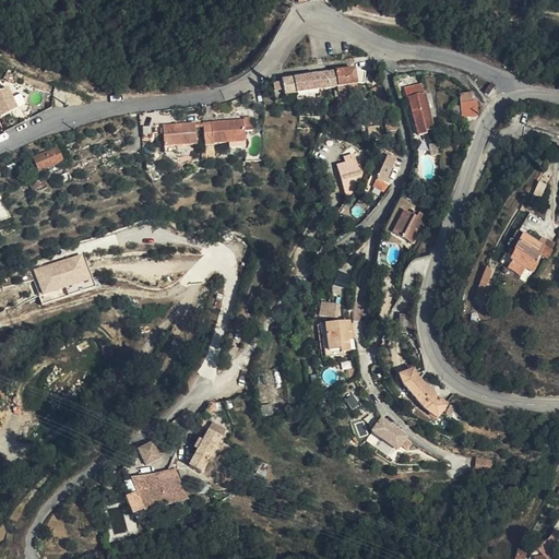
[(348,63),(332,68),(334,82),(351,79),(348,63)]
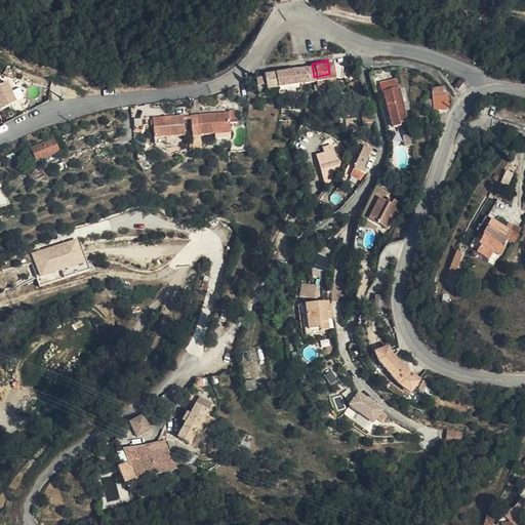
[(312,64),(303,65),(306,79),(314,77),(312,64)]
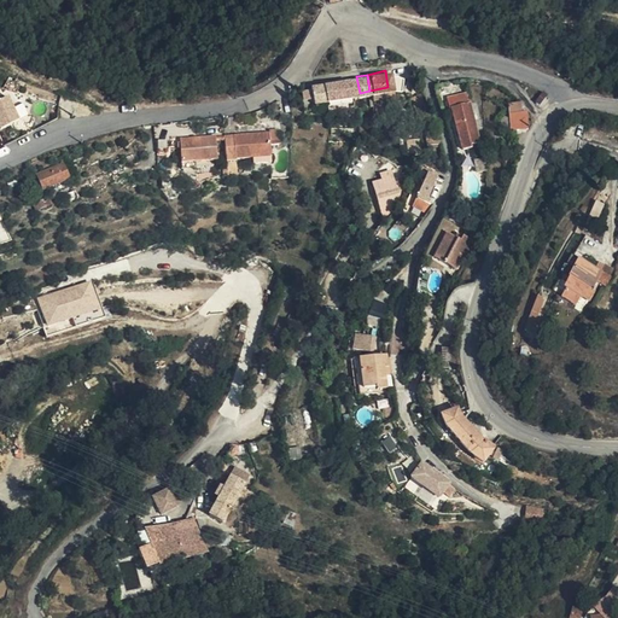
[(356,76),(321,83),(324,100),(360,93),(356,76)]
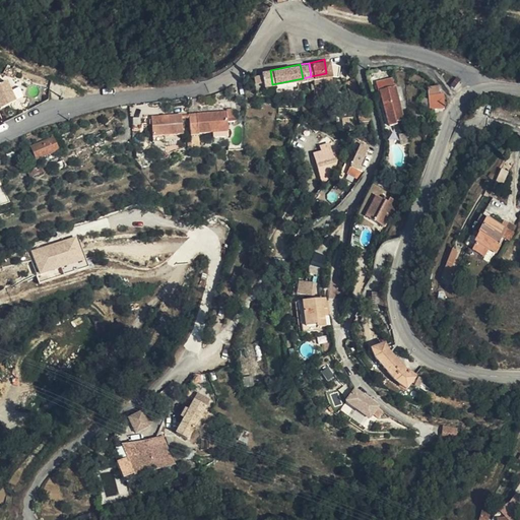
[(270,70),(260,72),(262,86),(267,85),(272,84),(270,70)]
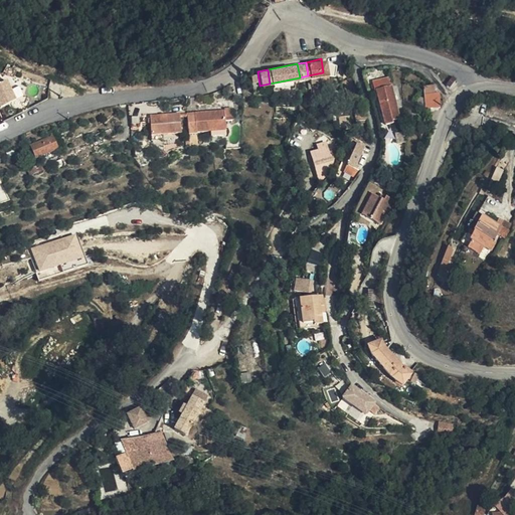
[(258,71),(246,74),(251,94),(261,91),(260,86),(258,71)]
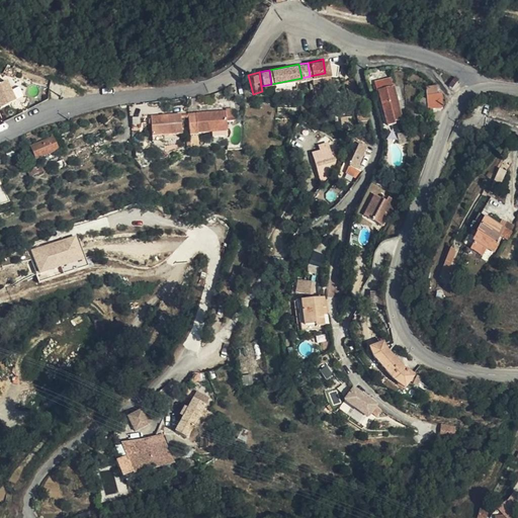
[(372,96),(375,95),(385,91),(382,81),(368,86),(372,96)]
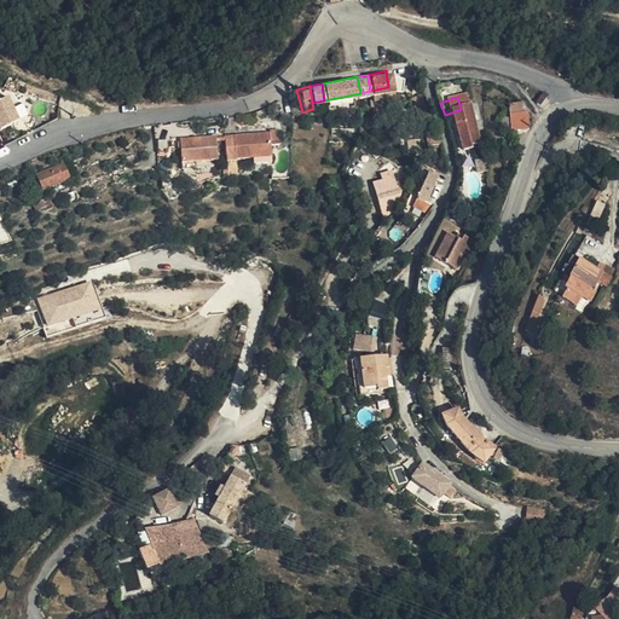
[(0,128),(5,129),(21,121),(9,98),(0,102),(0,128)]
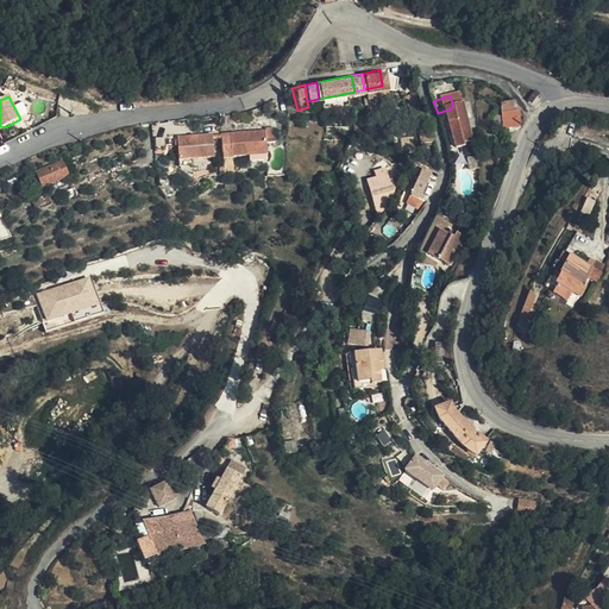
[(453,107),(441,112),(446,130),(459,125),(453,107)]
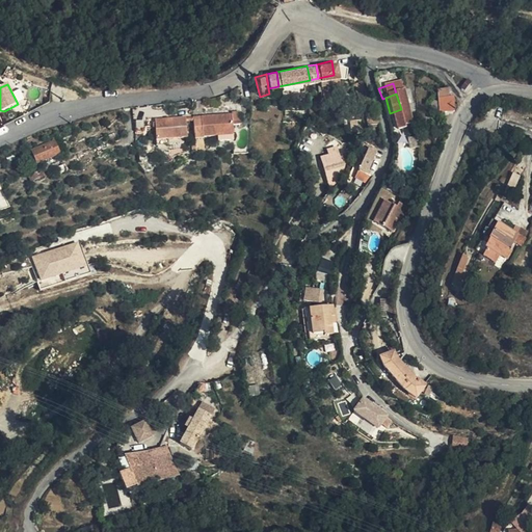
[(430,107),(443,106),(442,98),(430,99),(430,107)]
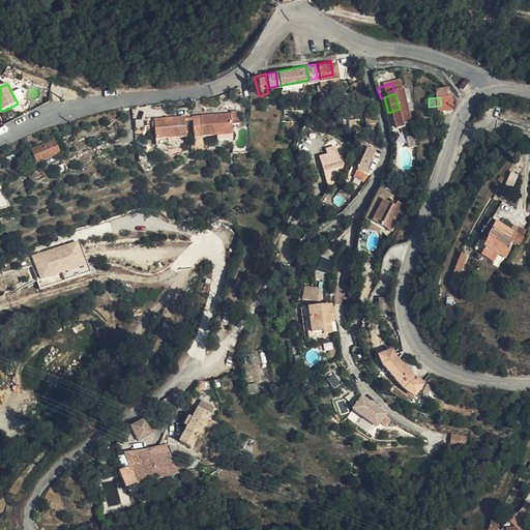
[(441,106),(442,118),(450,118),(449,105),(441,106)]
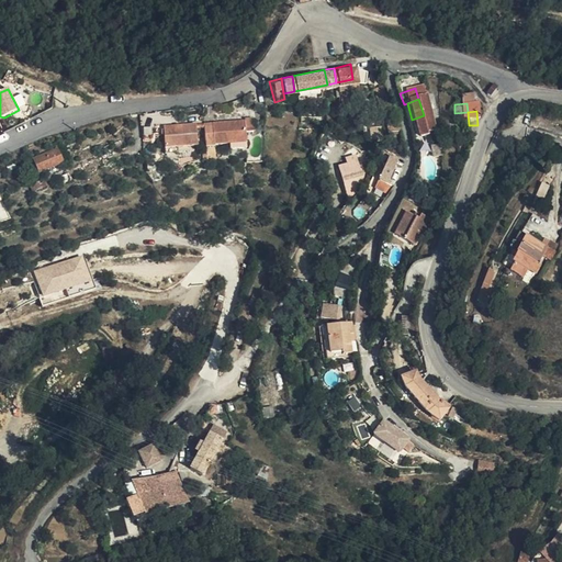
[(424,115),(412,120),(418,139),(425,137),(424,133),(429,132),(424,115)]
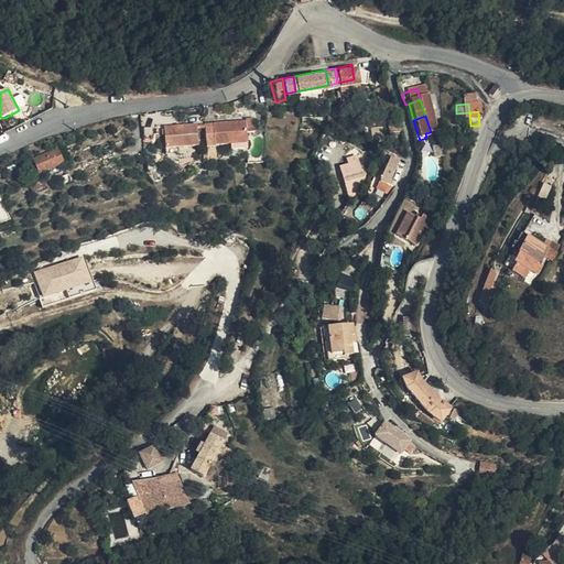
[(398,125),(397,122),(384,126),(388,137),(400,133),(398,125)]
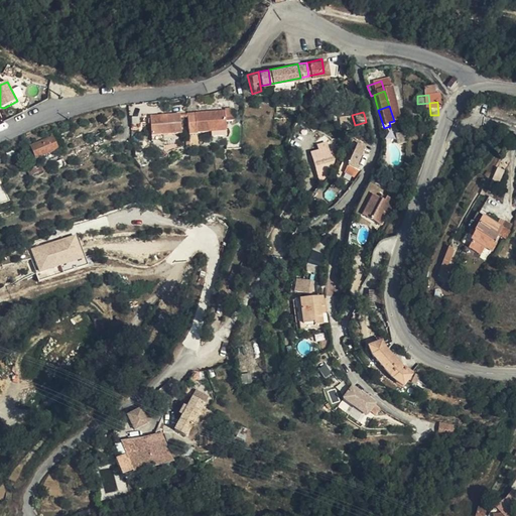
[(224,137),(223,123),(223,113),(192,115),(192,118),(185,119),(187,137),(195,136),(195,134),(209,133),(209,138),(224,137)]
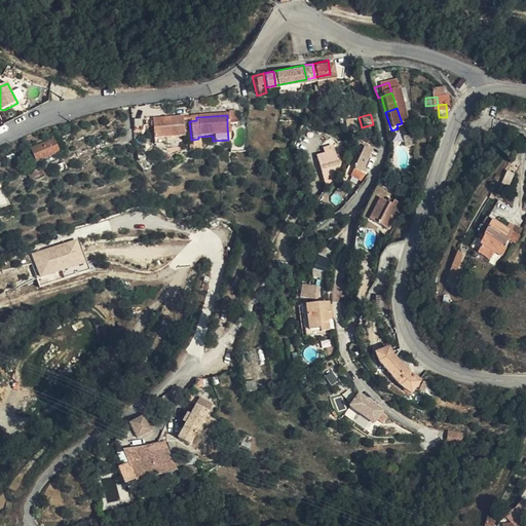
[(354,117),(342,117),(342,129),(349,129),(349,125),(354,125),(354,117)]
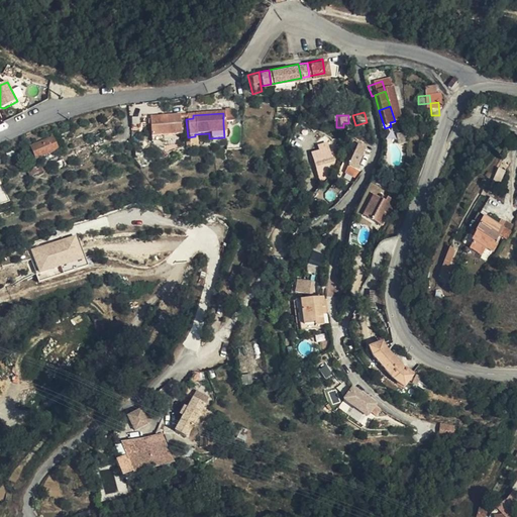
[(148,120),(149,138),(161,138),(181,136),(179,117),(148,120)]
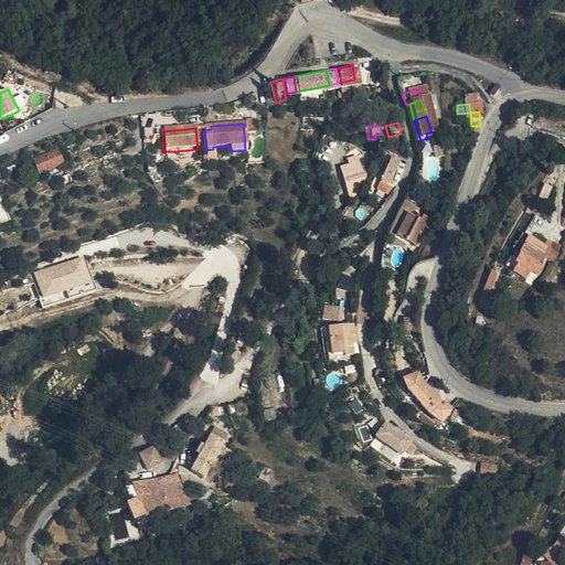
[(57,147),(32,156),(36,170),(62,161),(57,147)]
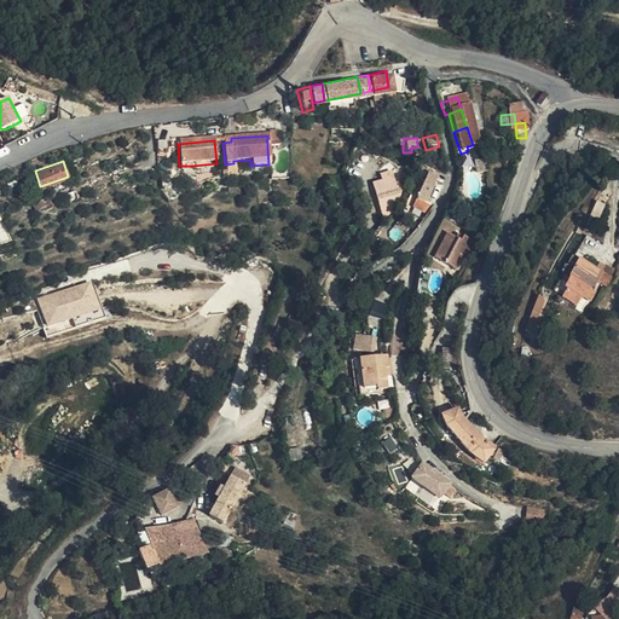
[(431,184),(423,177),(406,198),(414,206),(431,184)]
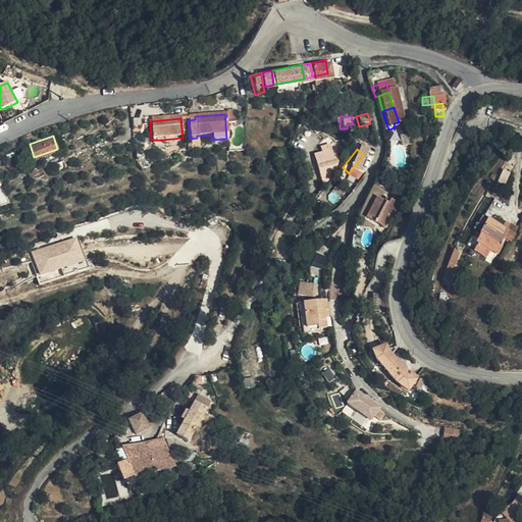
[(317,151),(307,153),(312,184),(326,174),(324,163),(319,163),(317,151)]
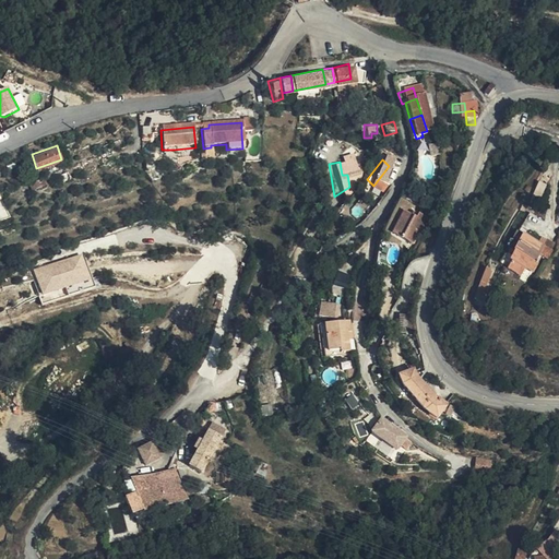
[(524,203),(534,207),(545,182),(535,178),(524,203)]
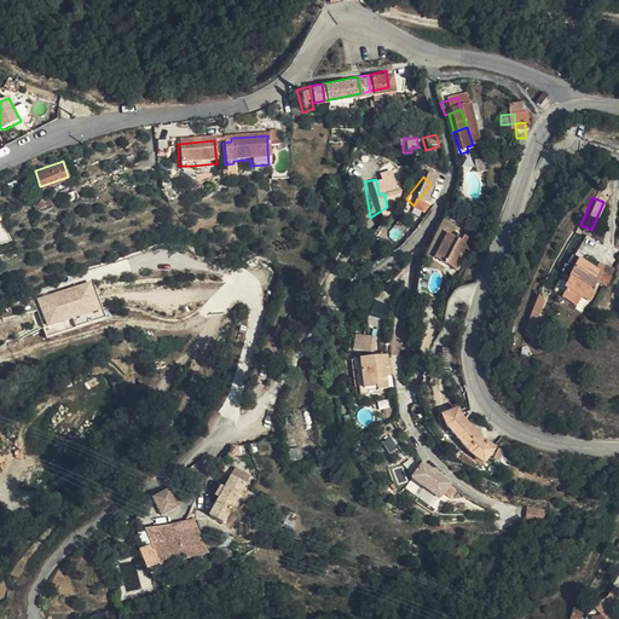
[(464,248),(456,243),(452,250),(438,246),(431,265),(453,275),(464,248)]
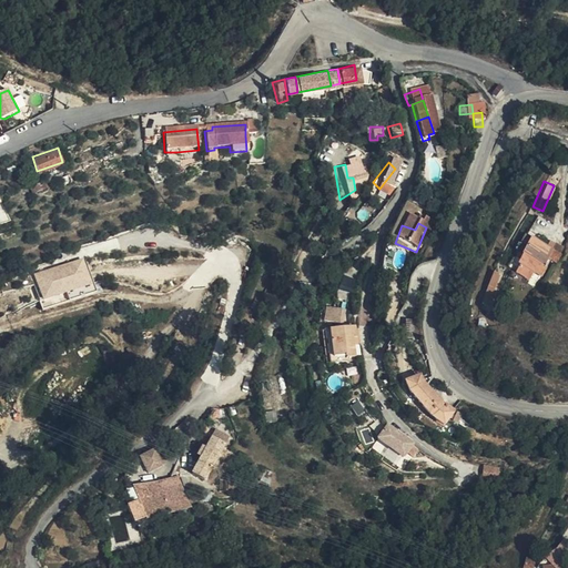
[(548,246),(550,247),(553,242),(540,235),(537,242),(548,246)]
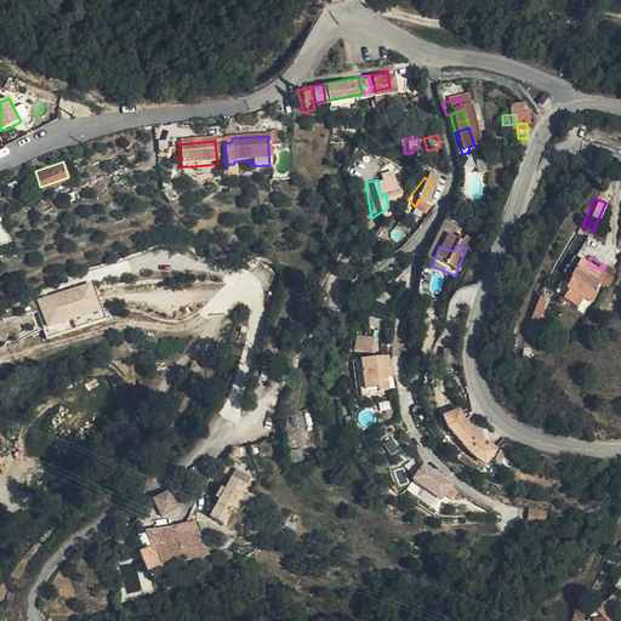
[(591,288),(594,279),(599,269),(587,265),(574,258),(567,275),(568,275),(563,285),(588,298),(593,289),(591,288)]
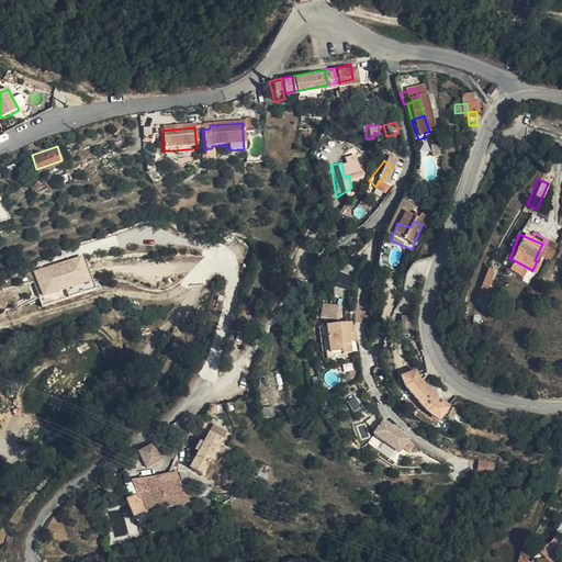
[(542,244),(538,253),(547,257),(551,248),(544,245),(542,244)]
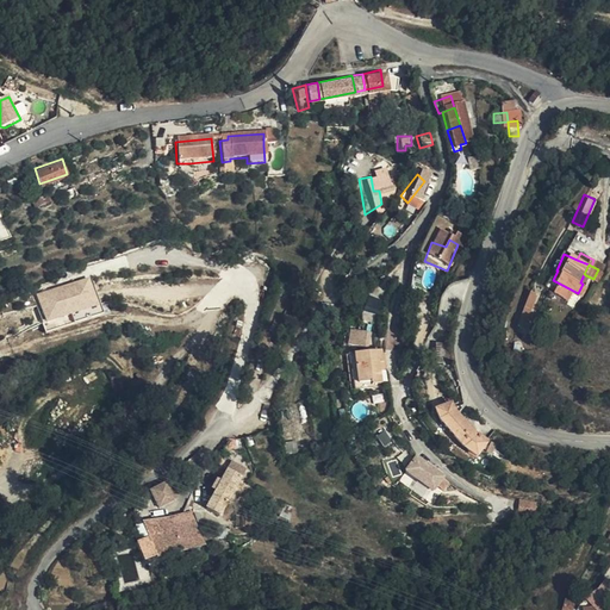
[(91,277),(37,292),(45,321),(70,313),(73,321),(101,312),(91,277)]
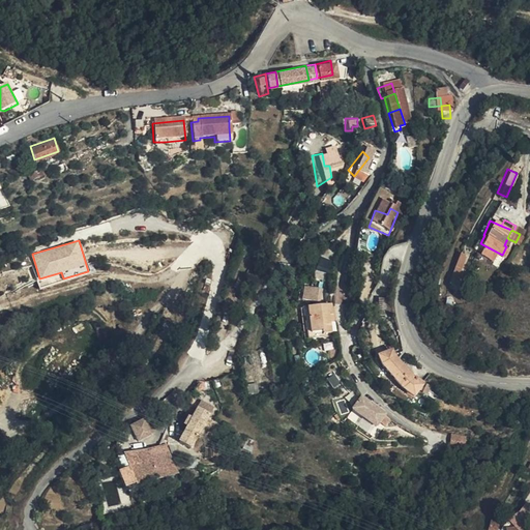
[(465,255),(459,253),(454,264),(460,267),(465,255)]
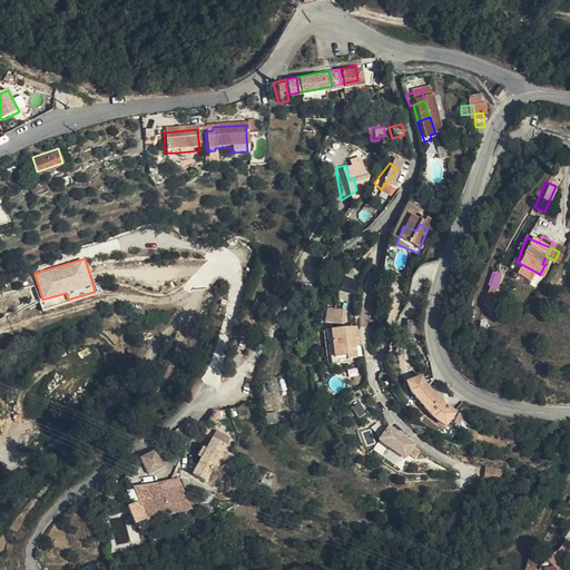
[(323,323),(334,324),(336,310),(325,308),(323,323)]
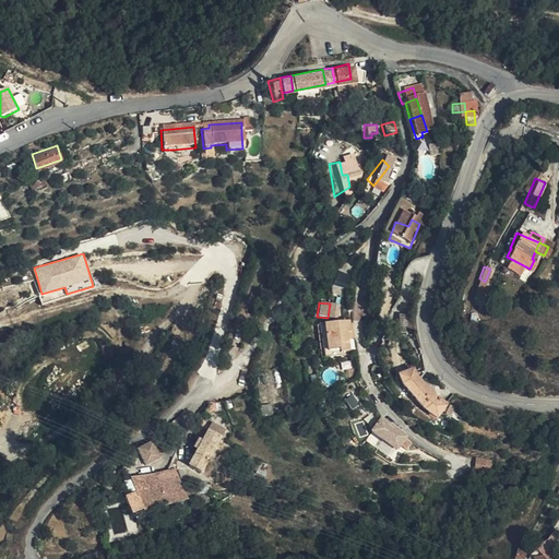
[(346,340),(345,331),(348,331),(346,321),(322,324),(326,351),(337,349),(339,352),(347,351),(346,340)]
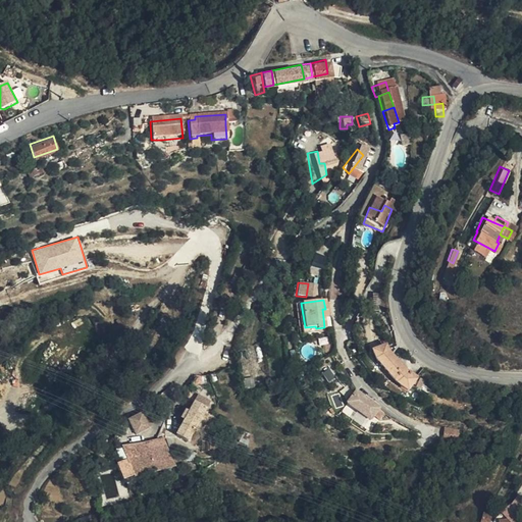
[(321,352),(329,351),(328,343),(320,344),(321,352)]
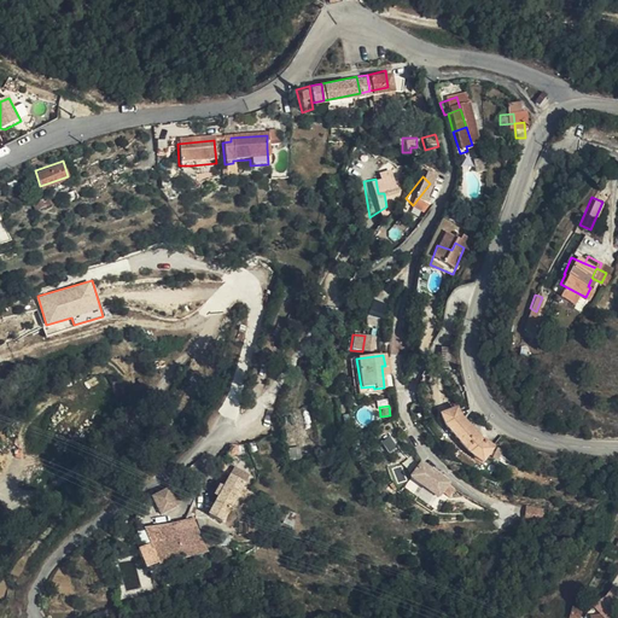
[(459,420),(458,414),(439,423),(442,430),(466,458),(483,464),(494,452),(484,441),(481,444),(459,420)]
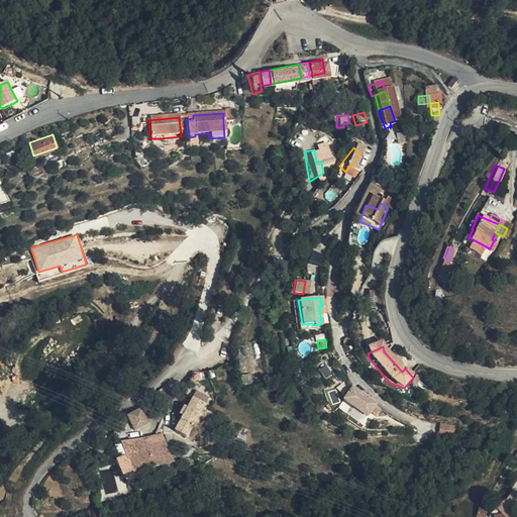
[(421,379),(417,378),(414,388),(427,391),(429,385),(420,383),(421,379)]
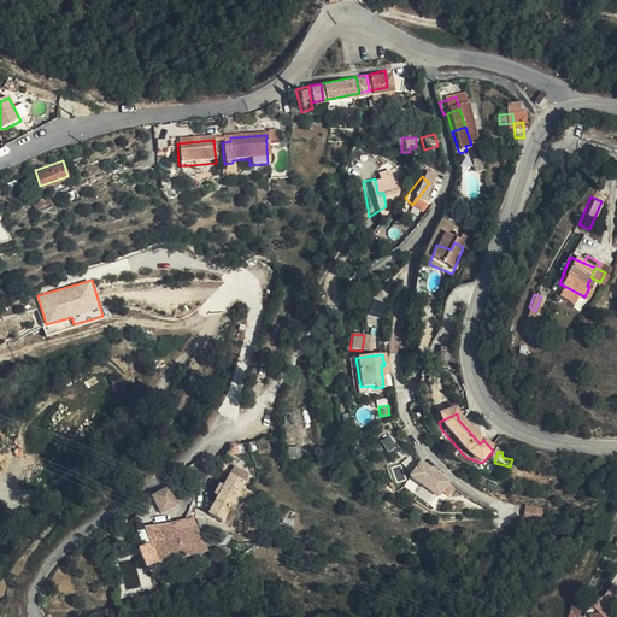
[(405,474),(433,493),(444,479),(416,459),(405,474)]
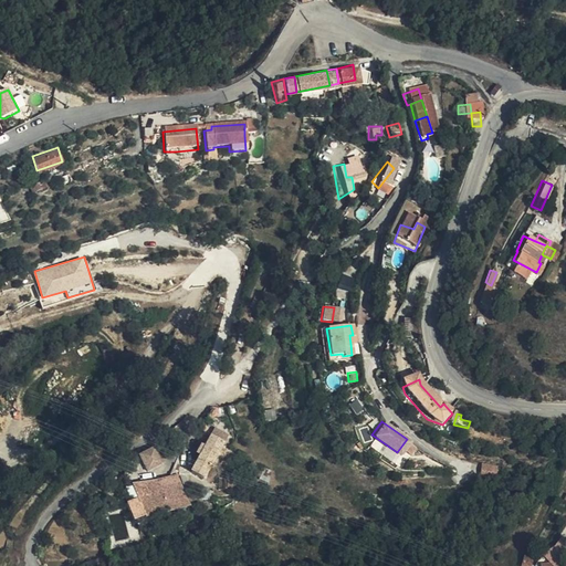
[(210,431),(206,440),(219,446),(223,436),(210,431)]
